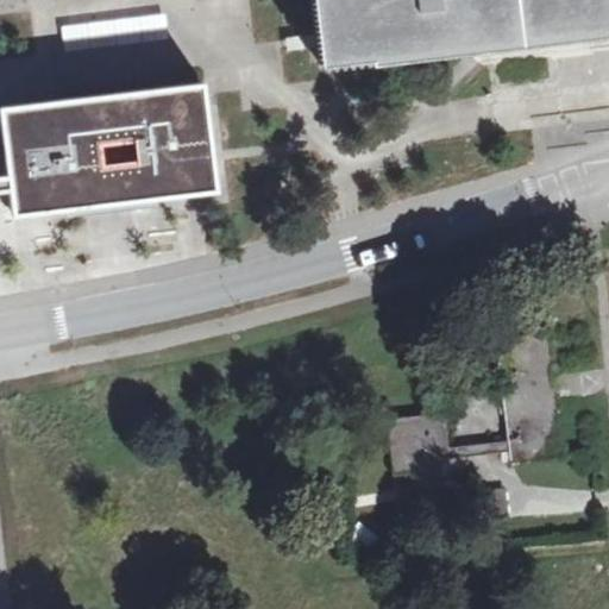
[(608,0),(313,0),(322,69),(405,58),(608,33),(608,0)]
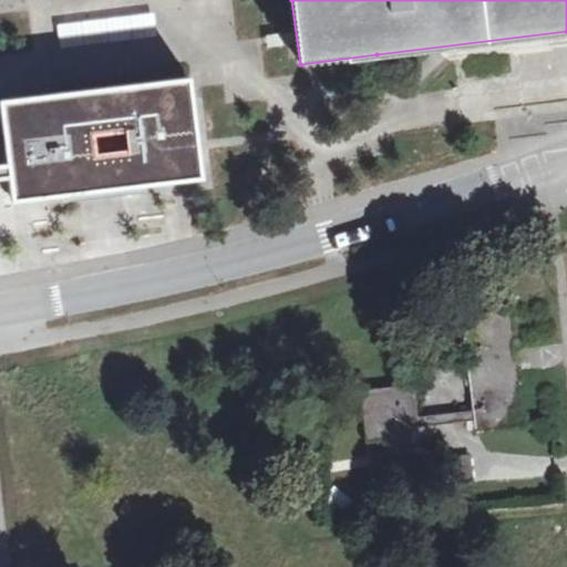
[(189,92),(22,113),(28,161),(29,174),(32,198),(200,178),(189,92)]
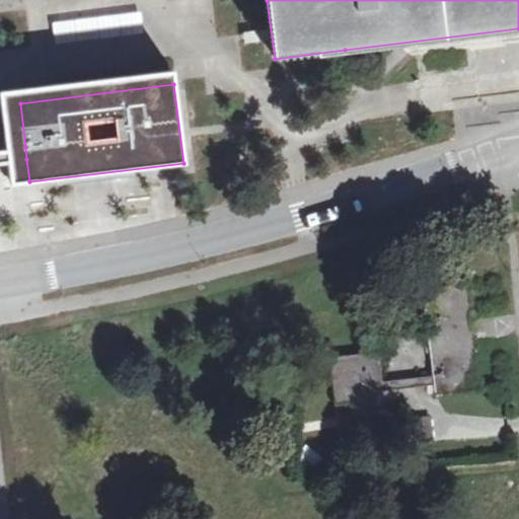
[(0,162),(26,159),(25,147),(0,149),(0,162)]
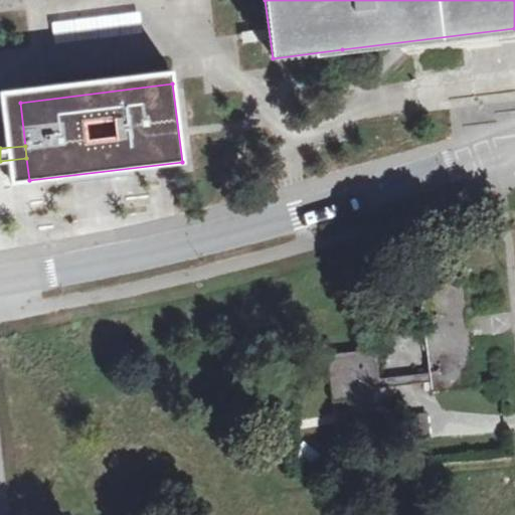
[(465,277),(418,283),(434,388),(479,382),(465,277)]
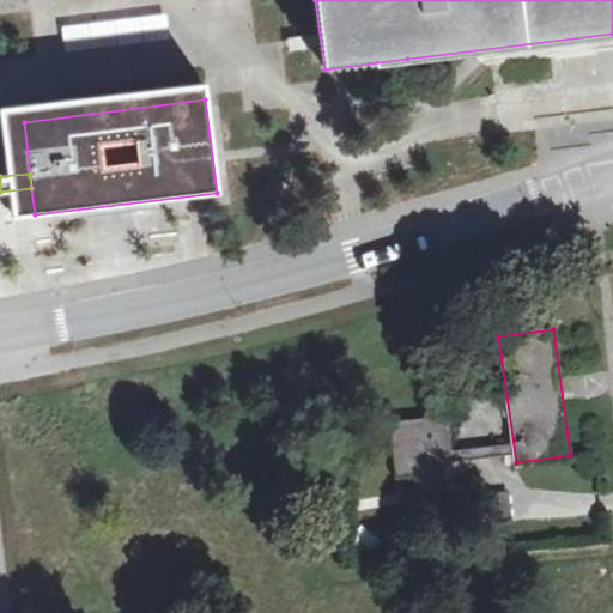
[(449,410),(390,416),(399,474),(418,471),(418,483),(467,478),(465,455),(457,456),(449,410)]
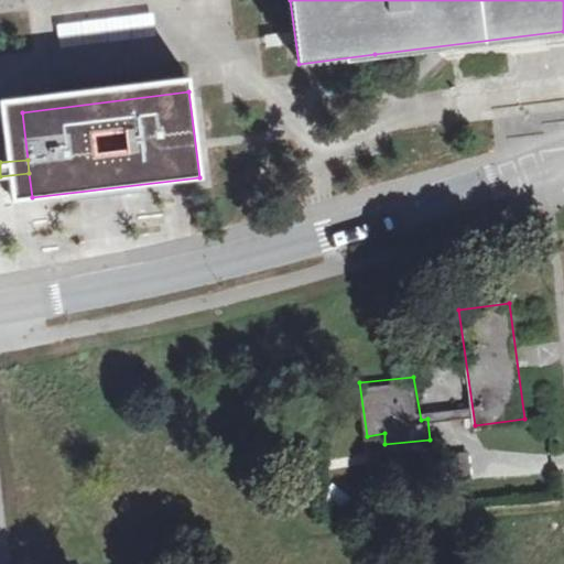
[(328,483),(320,497),(342,510),(350,496),(328,483)]
